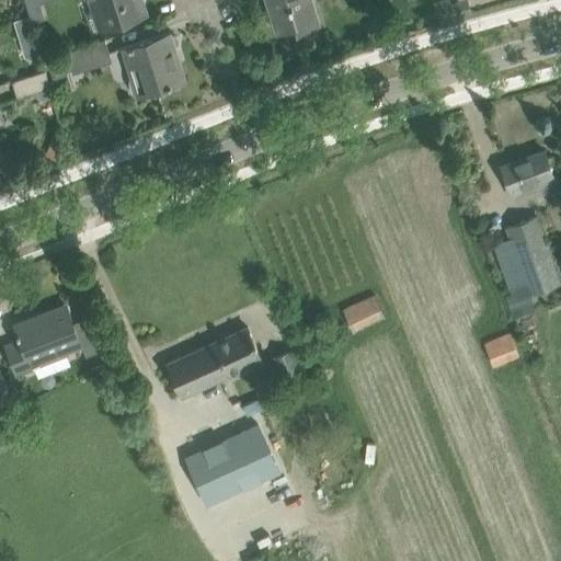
[(49,0),(24,0),(33,22),(45,18),(39,3),(49,0)]
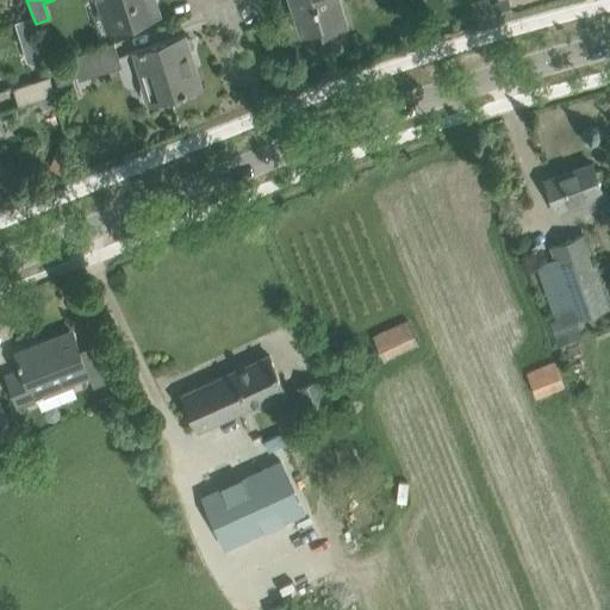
[(95,0),(100,11),(92,13),(97,31),(105,27),(106,30),(116,27),(137,20),(160,13),(155,0),(95,0)]
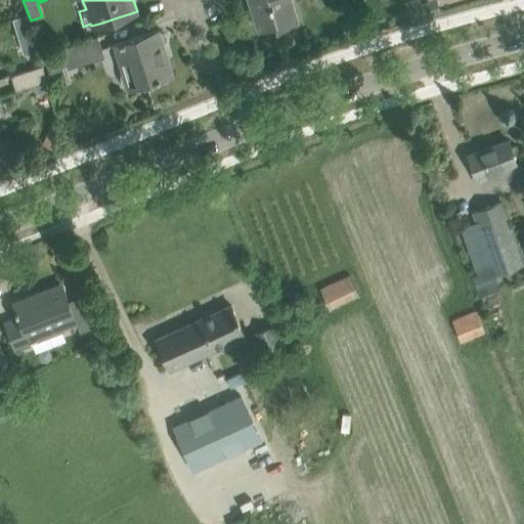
[(291,0),(249,0),(259,30),(274,26),(276,31),(299,24),(296,12),(291,0)]
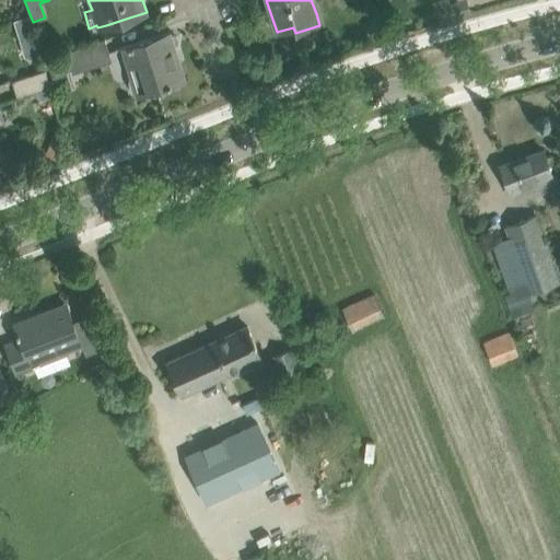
[(470,12),(466,0),(459,0),(451,3),(435,8),(439,22),(440,22),(470,12)]
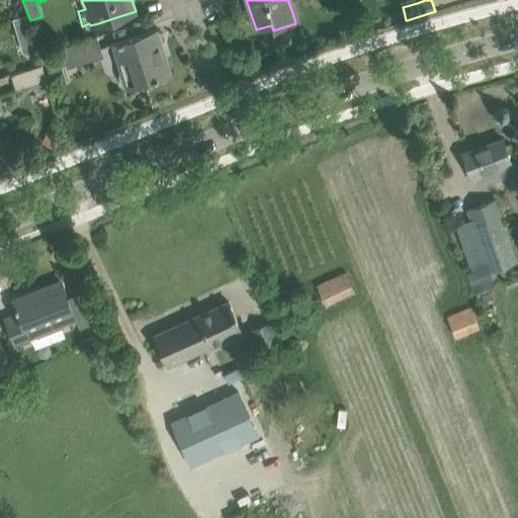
[(26,15),(13,19),(18,35),(31,31),(26,15)]
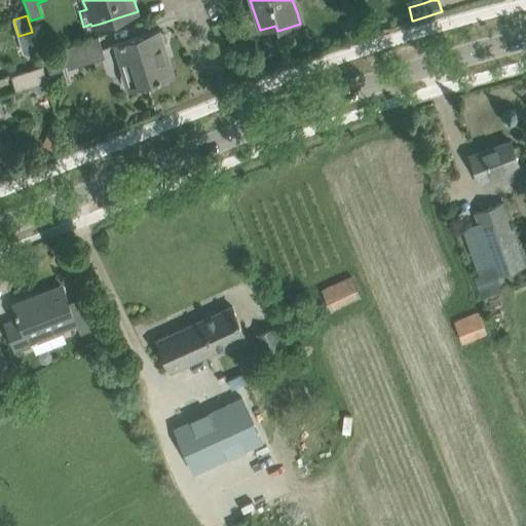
[(163,33),(161,33),(160,29),(114,44),(121,69),(120,73),(120,76),(121,80),(122,83),(124,86),(127,88),(128,89),(159,79),(161,81),(162,82),(164,82),(166,81),(168,80),(168,78),(170,76),(175,75),(174,73),(172,73),(163,47),(165,46),(164,42),(165,41),(166,39),(167,37),(166,35),(165,34),(163,33)]
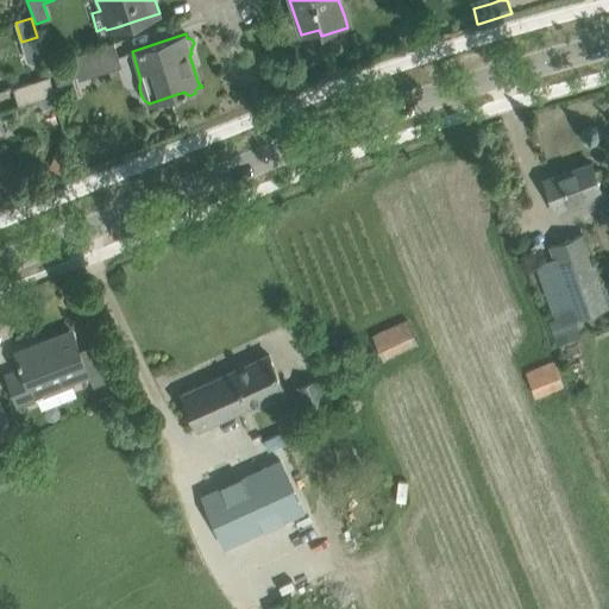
[(121,66),(120,61),(114,42),(71,56),(79,80),(121,66)]
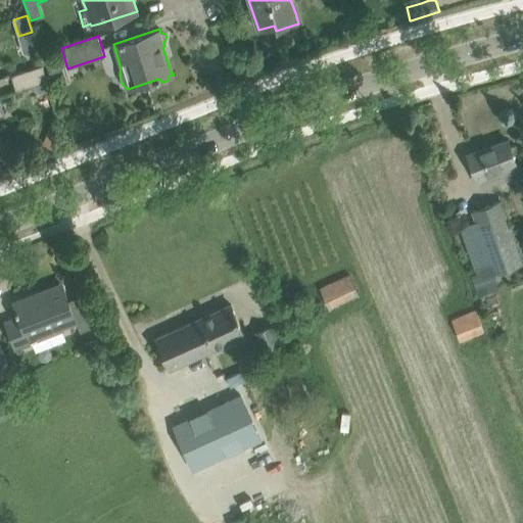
[(58,57),(45,61),(48,74),(61,69),(58,57)]
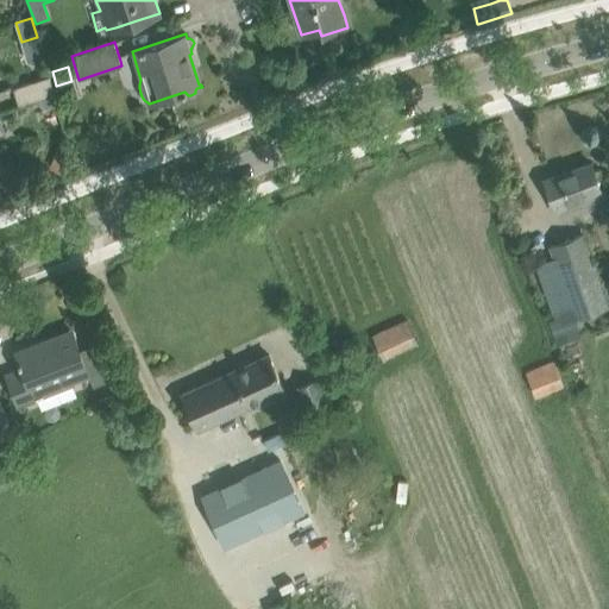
[(38,99),(55,94),(49,75),(12,87),(18,106),(38,99)]
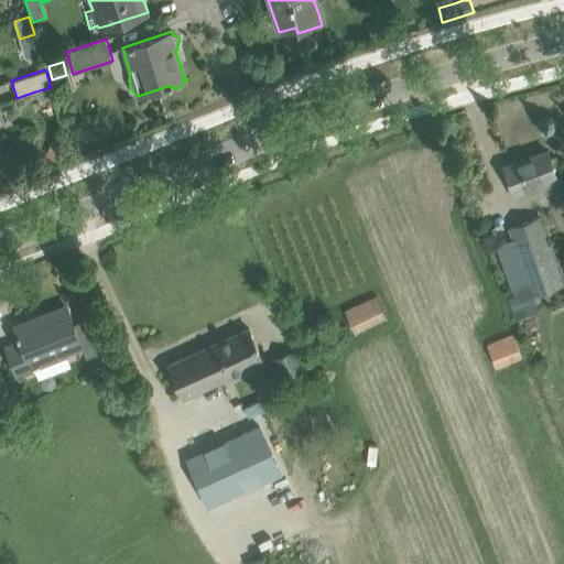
[(39,101),(54,97),(51,87),(35,91),(39,101)]
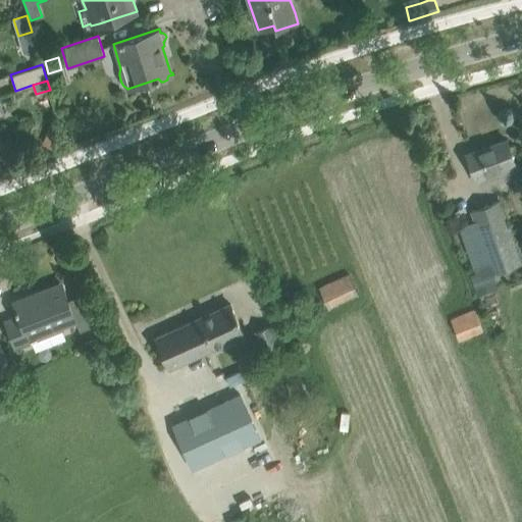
[(515,162),(514,159),(507,141),(467,155),(476,183),(503,173),(501,167),(515,162)]
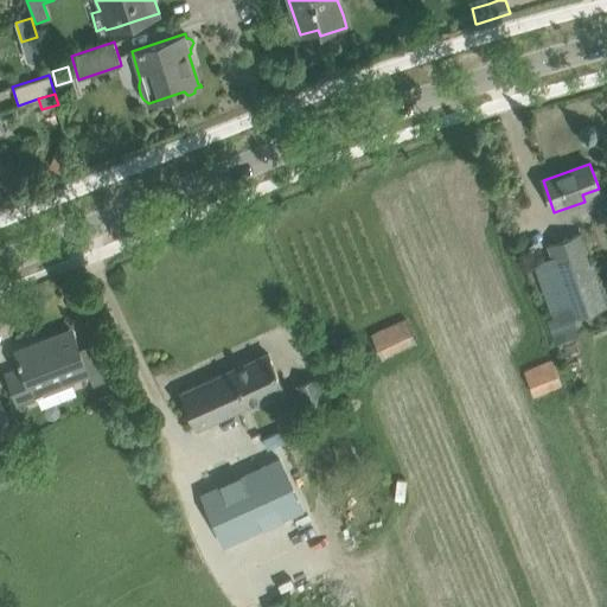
[(589,291),(600,287),(581,232),(548,244),(557,274),(567,299),(589,291)]
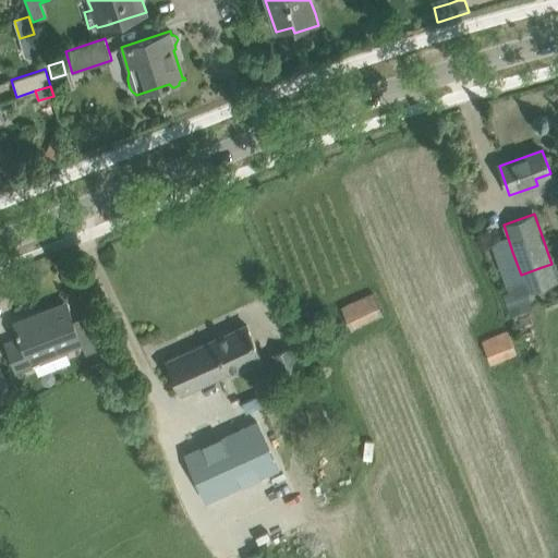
[(373,292),(340,307),(351,330),(384,315),(373,292)]
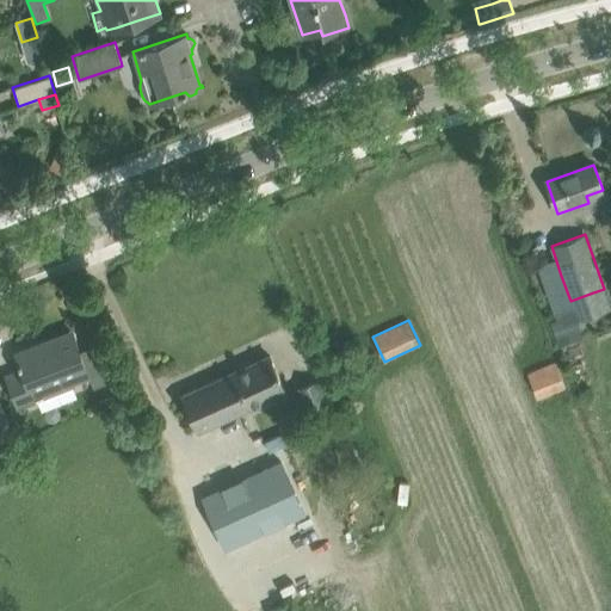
[(23,370),(6,376),(18,407),(74,384),(73,381),(88,374),(85,363),(75,339),(43,351),(41,344),(16,353),(19,362),(18,362),(19,366),(20,365),(23,370)]
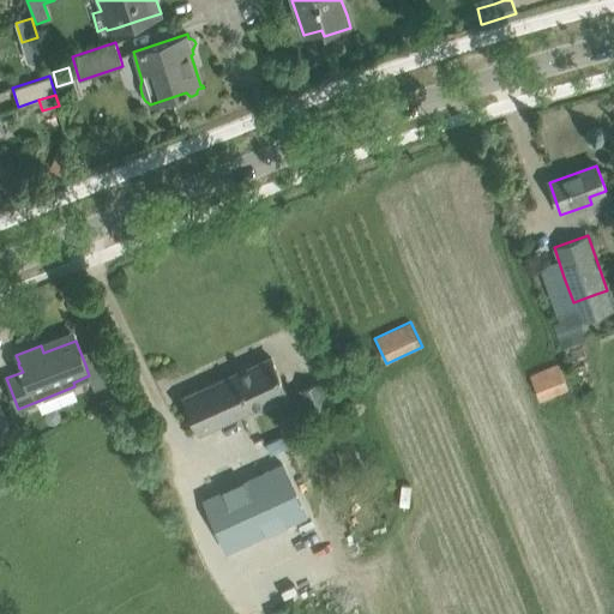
[(288,393),(281,379),(271,357),(184,397),(200,434),(288,393)]
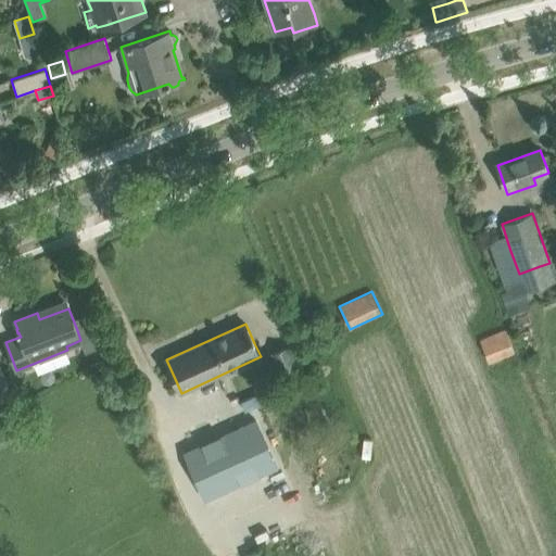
[(505,329),(480,339),(490,363),(515,353),(505,329)]
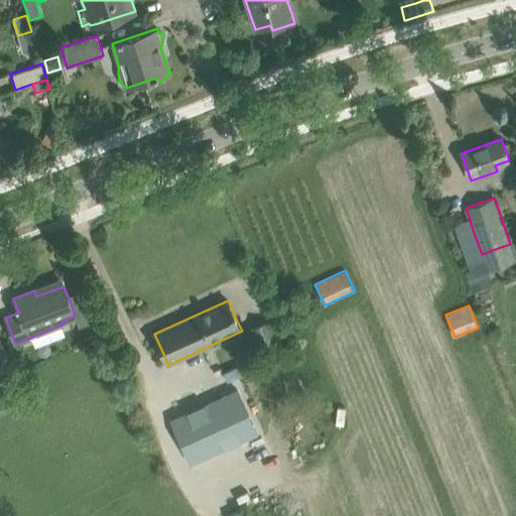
[(267,321),(251,329),(260,349),(276,341),(267,321)]
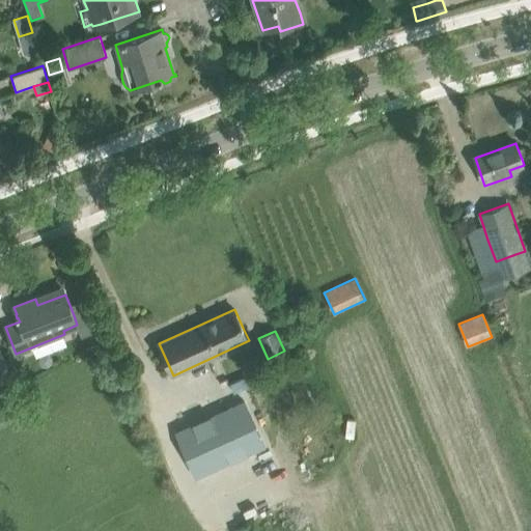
[(0,381),(8,378),(0,355),(0,381)]
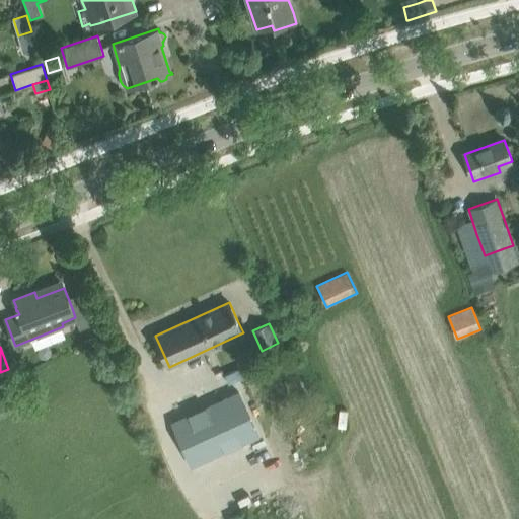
[(238,391),(172,422),(193,466),(258,436),(238,391)]
